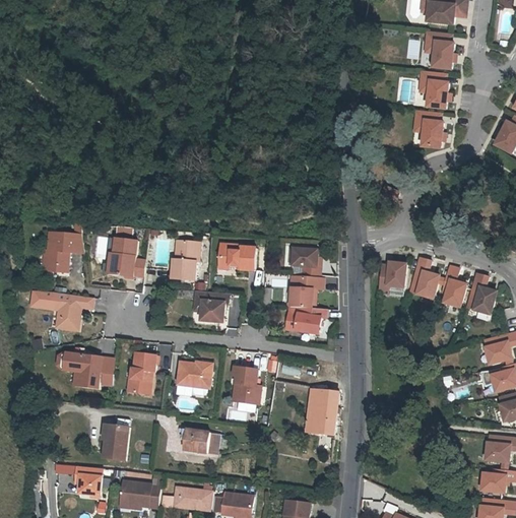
[(427,0),(426,11),(425,19),(451,22),(452,14),(452,10),(463,11),(464,0),(427,0)]
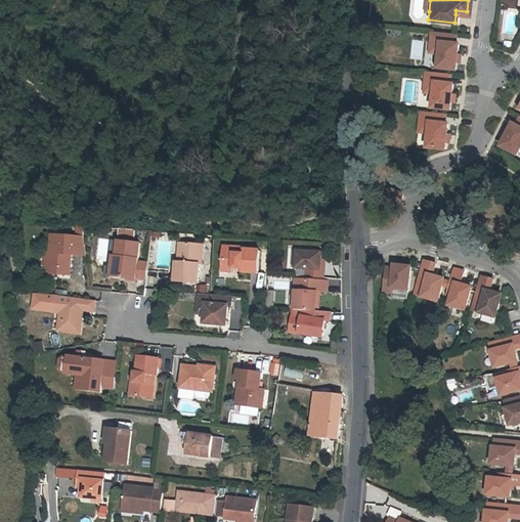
[(452,35),(428,32),(427,40),(436,42),(435,52),(437,52),(435,66),(453,69),(457,43),(451,42),(452,35)]
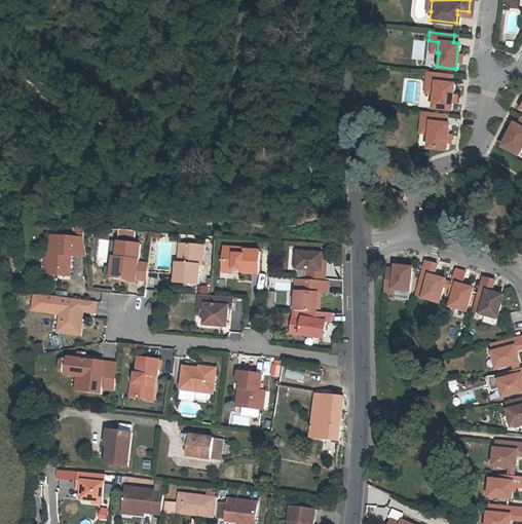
[(429,40),(427,50),(437,52),(438,42),(429,40)]
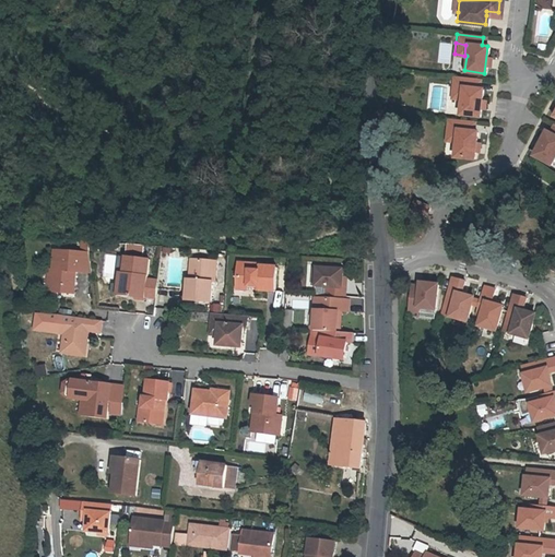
[(477,80),(451,76),(450,85),(460,87),(458,97),(461,98),(459,113),(479,116),(482,89),(476,87),(477,80)]
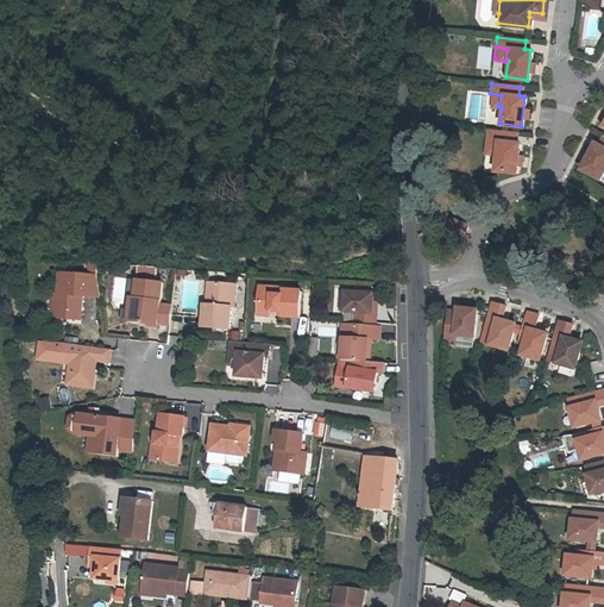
[(501,95),(490,93),(489,105),(498,106),(501,95)]
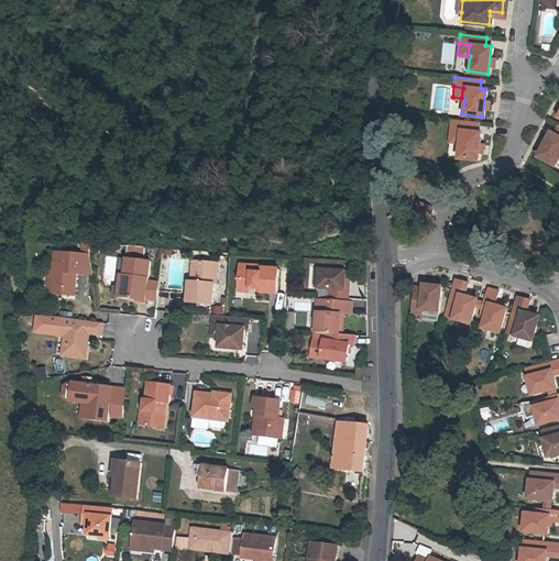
[(461,111),(462,100),(452,100),(452,111),(461,111)]
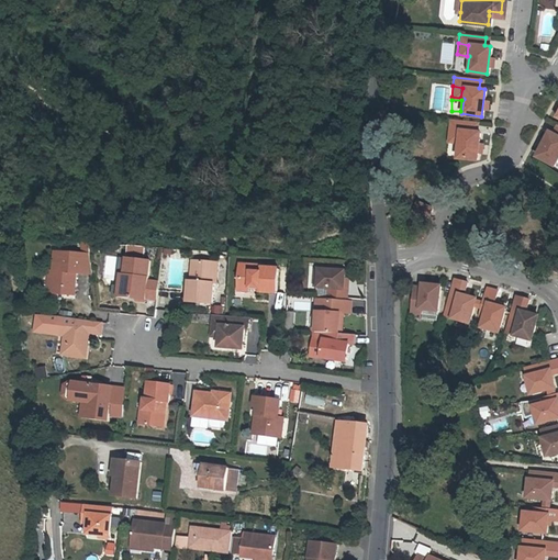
[(473,123),(448,120),(447,129),(456,130),(455,141),(457,141),(456,157),(475,159),(478,132),(472,131),(473,123)]
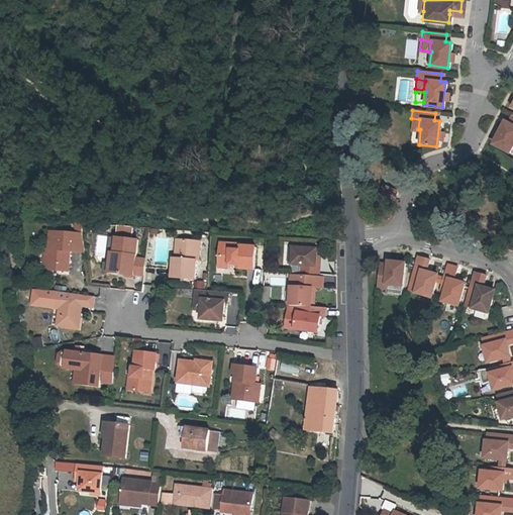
[(512,116),(509,115),(506,122),(502,120),(491,142),(506,151),(512,138),(512,116)]
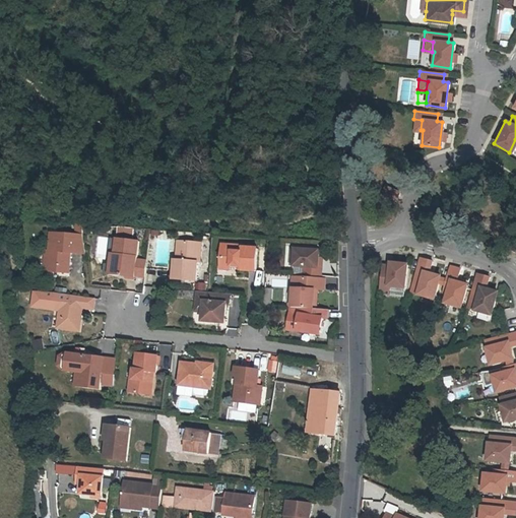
[(422,120),(413,119),(412,129),(421,130),(422,120)]
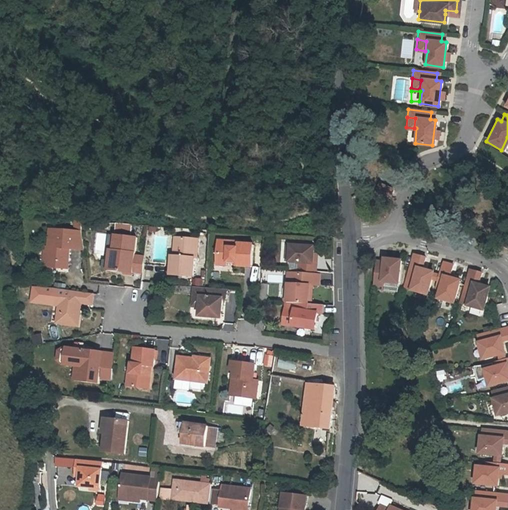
[(393,174),(399,181),(409,172),(402,165),(393,174)]
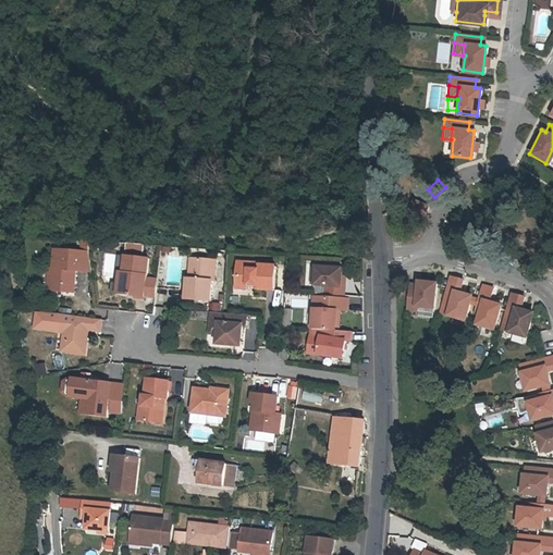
[(80,249),(54,247),(53,267),(52,288),(73,291),(74,272),(71,272),(71,269),(90,270),(87,249),(80,249)]
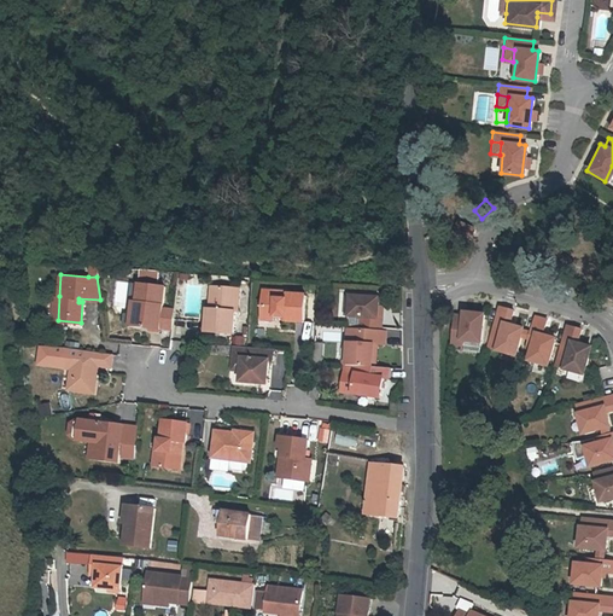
[(133,298),(130,323),(159,325),(162,304),(164,284),(138,280),(135,298),(133,298)]
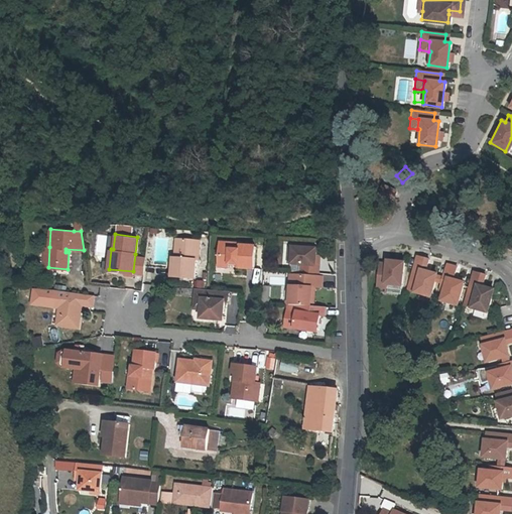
[(170,276),(193,278),(194,259),(197,259),(199,239),(179,238),(177,258),(174,258),(171,257),(170,276)]
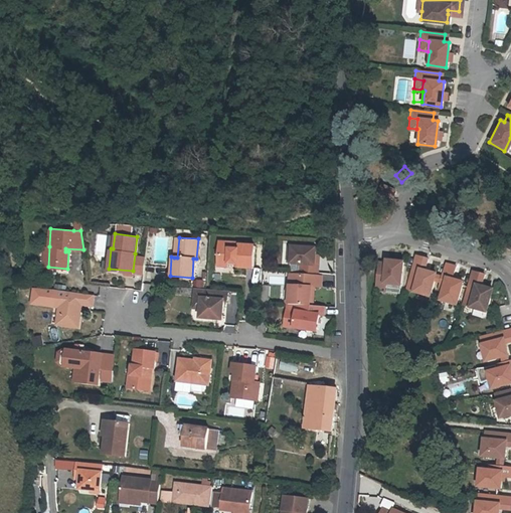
[(215,260),(234,261),(234,262),(234,265),(250,266),(250,264),(251,243),(235,242),(235,241),(216,239),(215,260)]
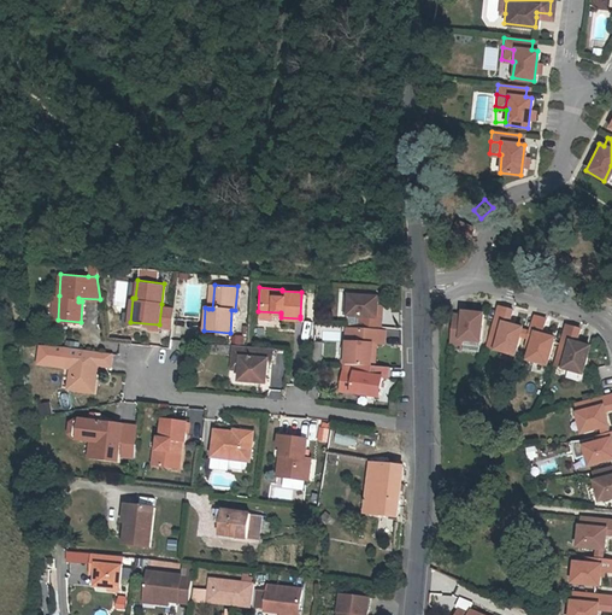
[(374,315),(375,296),(346,293),(346,294),(345,312),(345,314),(357,315),(357,321),(357,324),(376,326),(376,322),(377,315),(374,315)]
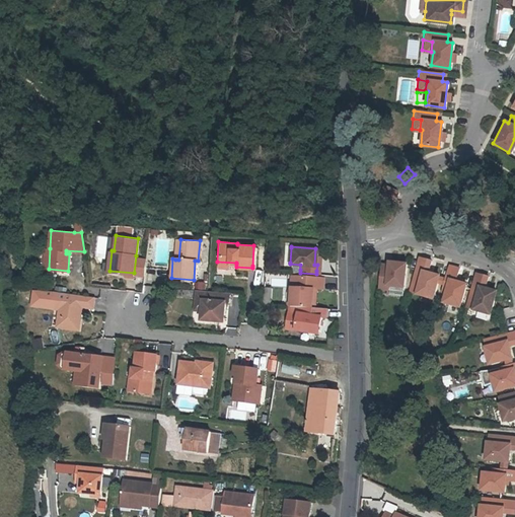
[(136,255),(134,273),(144,274),(145,256),(136,255)]
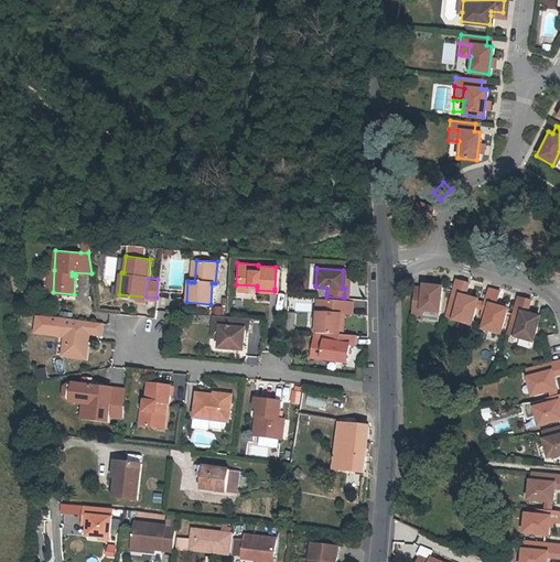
[(453,278),(442,315),(467,322),(474,299),(462,295),(465,282),(453,278)]
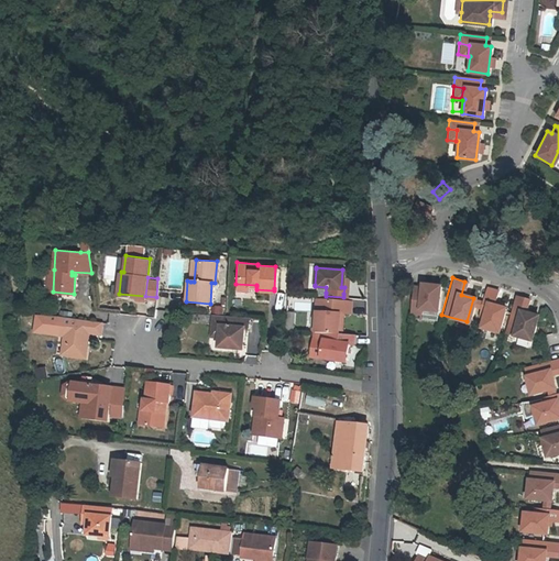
[(420,286),(412,286),(408,312),(417,314),(418,307),(435,309),(436,309),(439,285),(422,283),(420,286)]
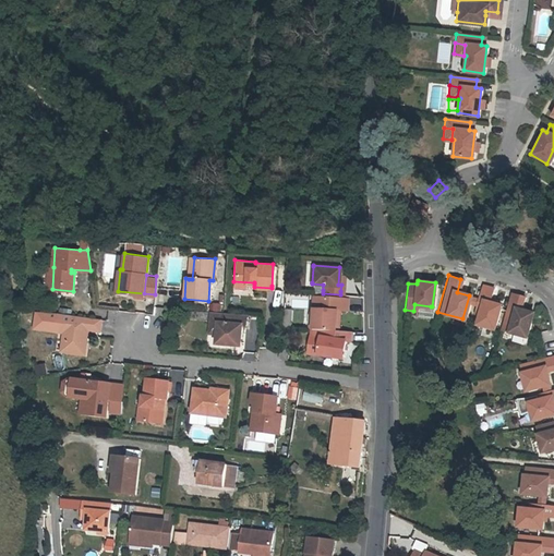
[(492,287),(480,283),(472,312),(477,314),(474,323),(493,328),(500,304),(488,301),(492,287)]
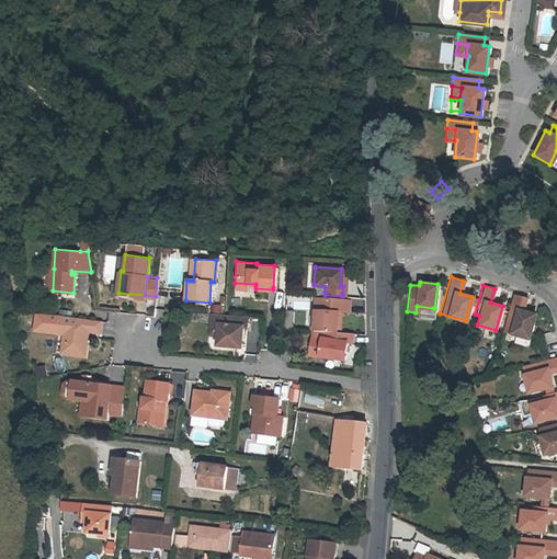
[(512,294),(501,330),(526,338),(534,314),(521,310),(524,297),(512,294)]
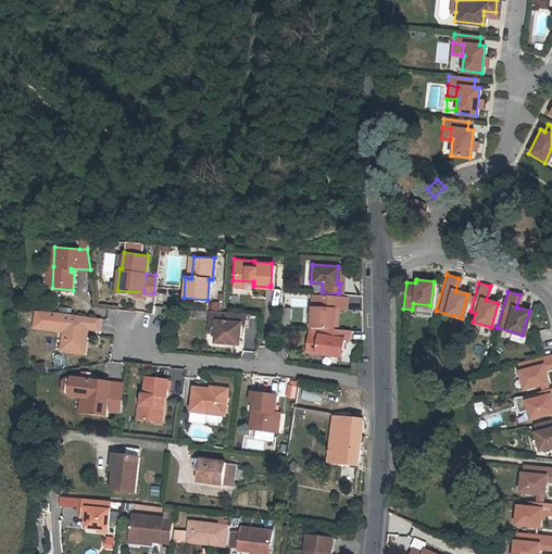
[(318,327),(334,328),(335,313),(335,307),(342,307),(343,296),(310,293),(309,311),(308,326),(318,327)]
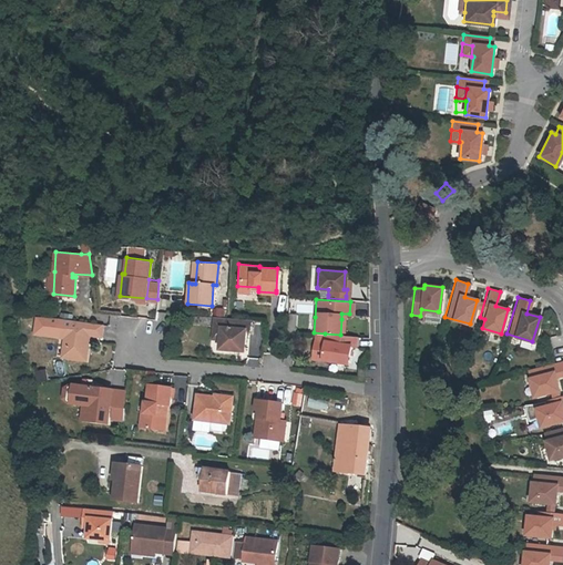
[(438,311),(421,309),(420,316),(420,319),(437,320),(438,311)]
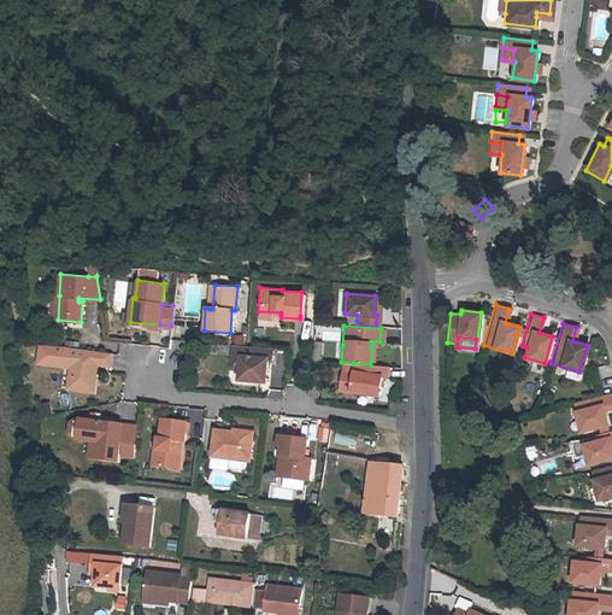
[(239,361),(237,368),(236,379),(264,381),(265,363),(266,359),(270,359),(271,349),(245,346),(231,345),(231,357),(239,357),(239,361)]
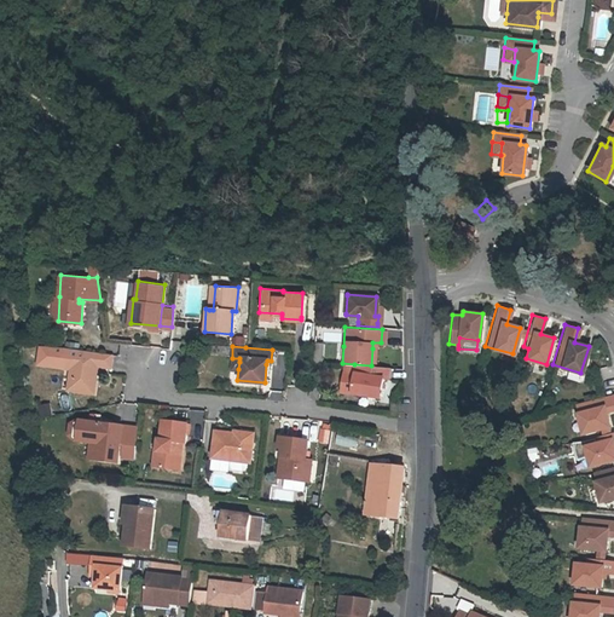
[(73,350),(47,347),(46,368),(70,369),(77,370),(82,370),(80,391),(102,393),(104,365),(117,367),(119,353),(73,350)]
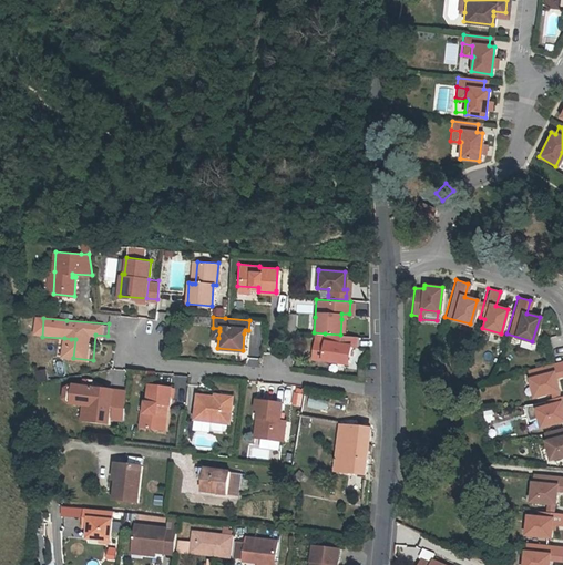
[(321,359),(325,334),(314,332),(313,358),(321,359)]
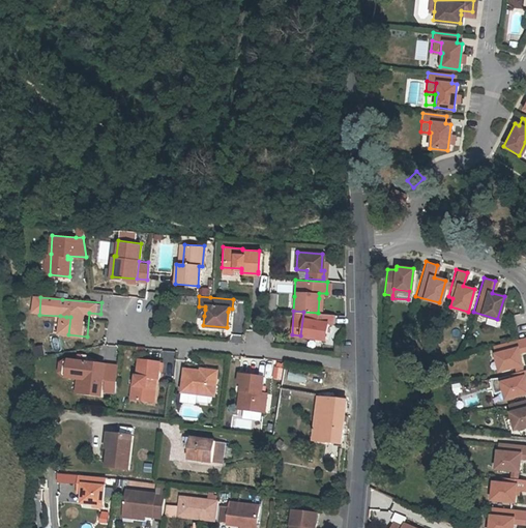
[(299,335),(324,339),(327,323),(330,323),(330,321),(331,314),(318,313),(303,312),(300,335),(299,335)]
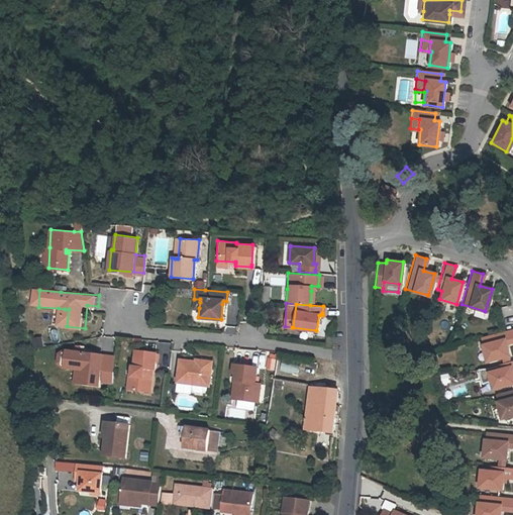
[(56,326),(48,328),(50,340),(58,339),(56,326)]
